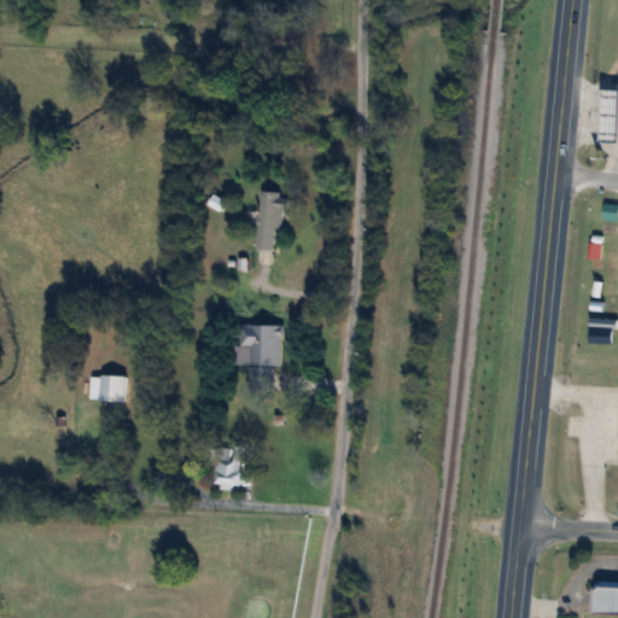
[(617,140),(617,88),(606,89),(606,141),(617,140)]
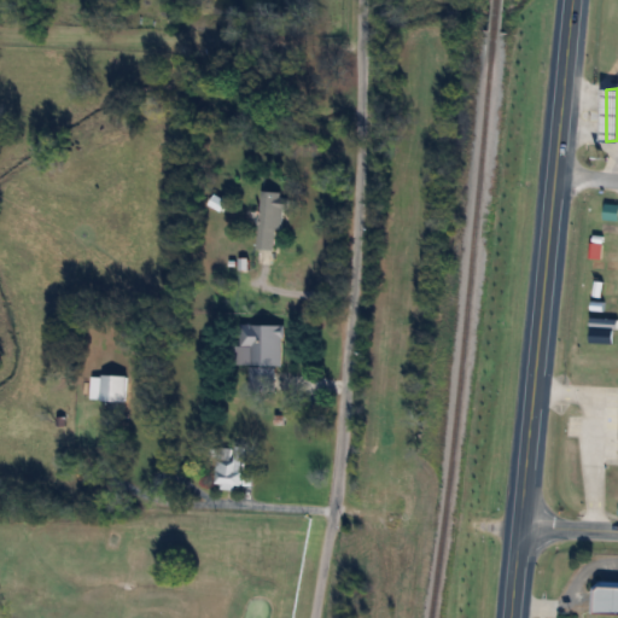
[(286,231),(287,192),(261,191),(258,249),(275,250),(275,229),(286,231)]
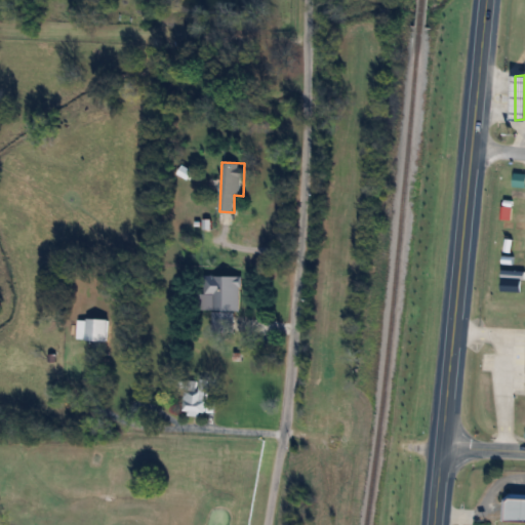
[(213,295),(212,330),(234,331),(235,311),(240,311),(241,276),(205,275),(204,295),(213,295)]
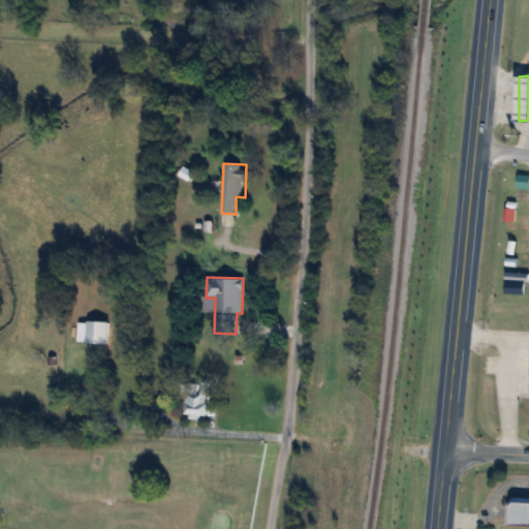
[(107,321),(78,321),(78,342),(107,342),(107,321)]
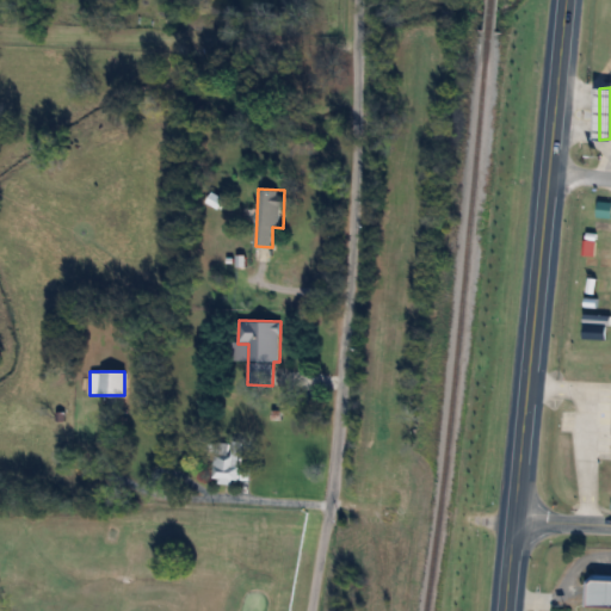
[(240,440),(229,440),(229,454),(214,454),(214,482),(240,482),(240,440)]
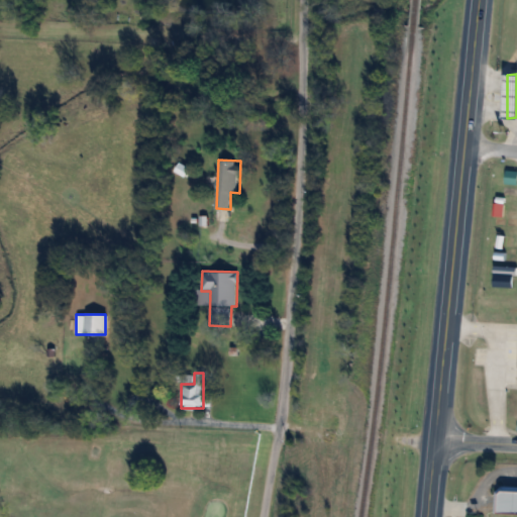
[(516,514),(516,487),(497,488),(497,515),(516,514)]
